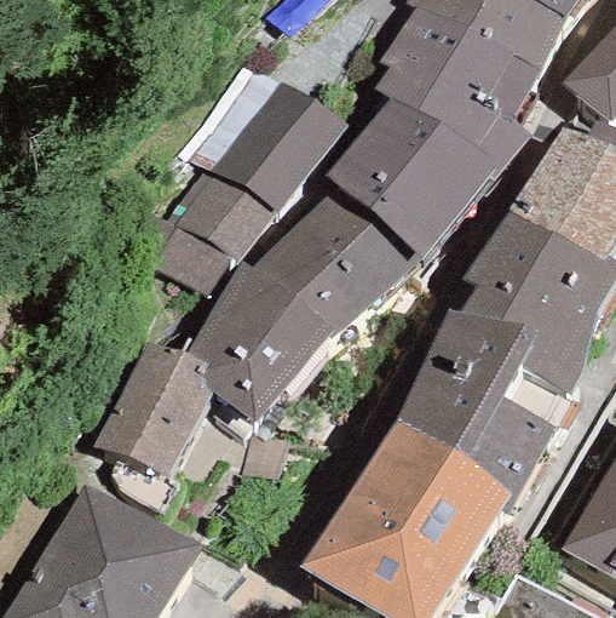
[(540,69),(565,23),(524,0),(408,0),(407,3),(414,6),(540,69)]
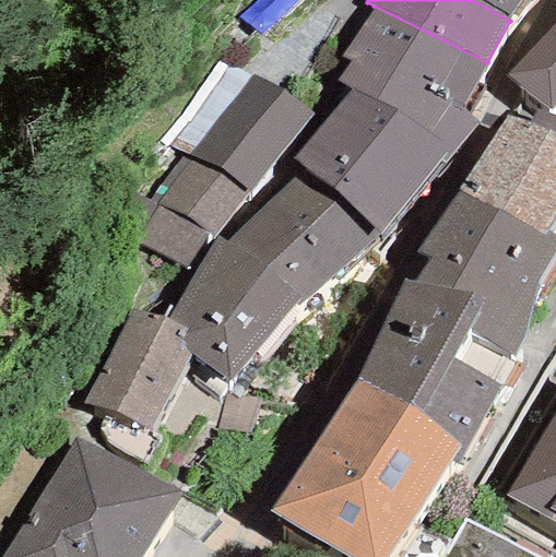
[(473,0),(510,21),(521,0),(473,0)]
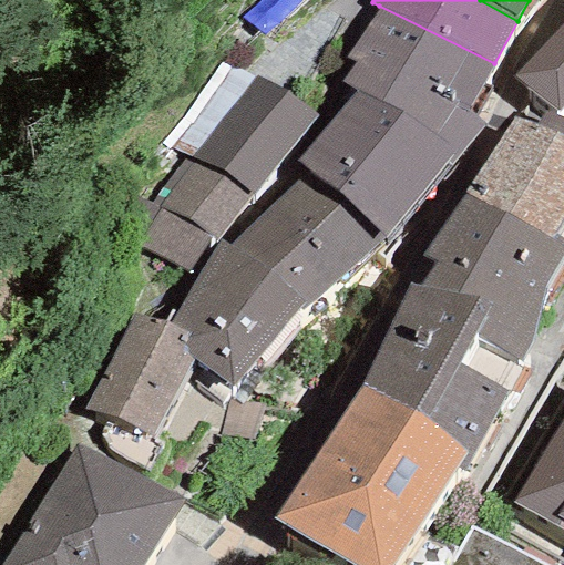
[(379,6),(349,55),(357,60),(363,53),(469,110),(494,63),(379,6)]
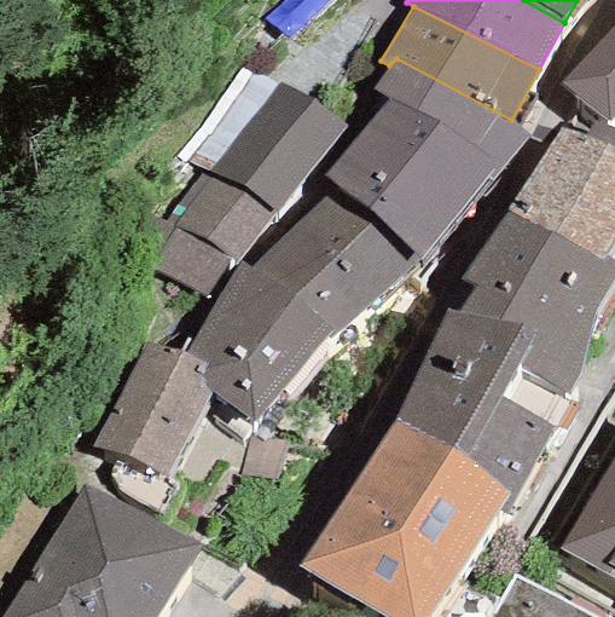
[(614,24),(562,81),(601,113),(609,120),(614,115),(614,24)]
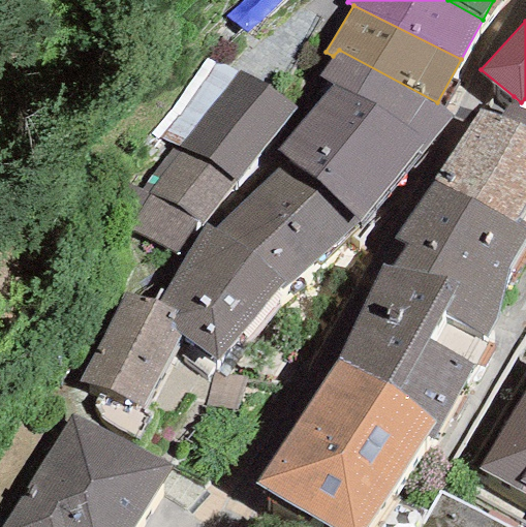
[(423,153),(454,114),(437,102),(339,50),(333,56),(320,74),(333,83),(425,138),(416,149),(423,153)]
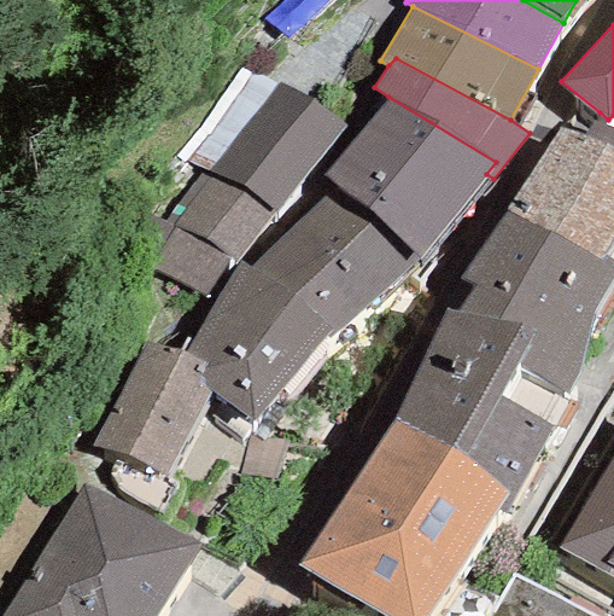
[(496,162),(389,97),(326,173),(338,184),(424,257),(486,174),(496,162)]
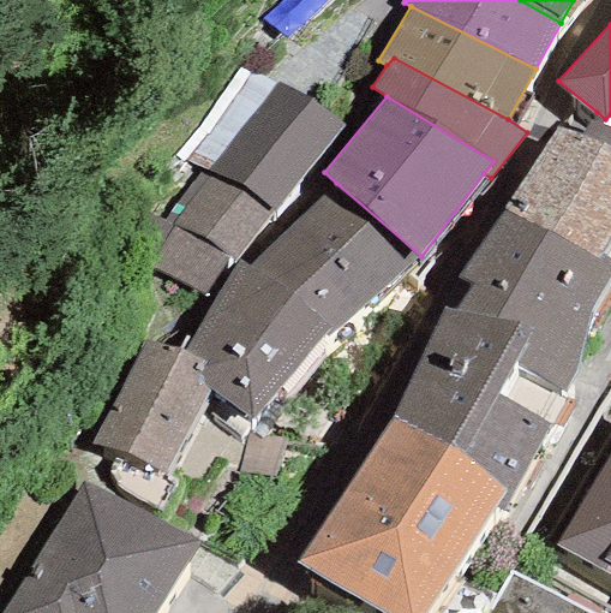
[(610,125),(609,124),(605,119),(597,112),(580,134),(610,149),(610,125)]
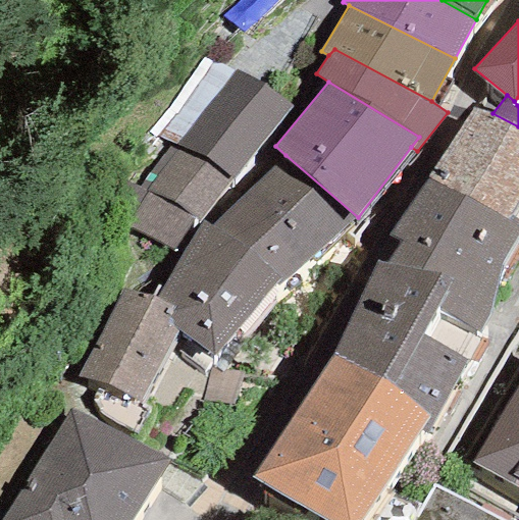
[(475,104),(429,177),(510,217),(514,213),(518,204),(518,126),(492,113),(475,104)]
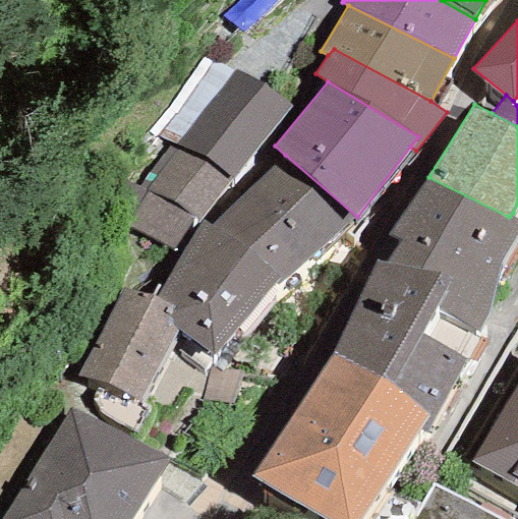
[(285,155),(213,224),(280,276),(276,281),(280,284),(357,217),(285,155)]
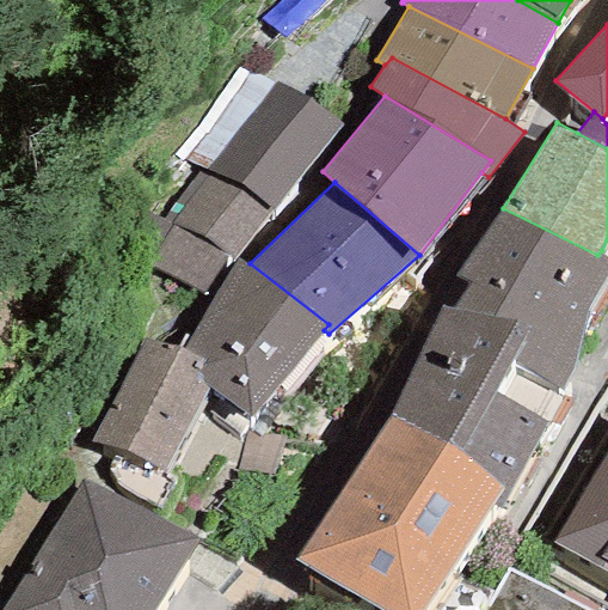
[(597,255),(503,208),(456,274),(472,282),(453,310),(443,304),(394,412),(505,483),(511,486),(551,419),(495,388),(513,360),(566,388),(576,365),(593,304),(607,278),(607,254),(602,250),(597,255)]
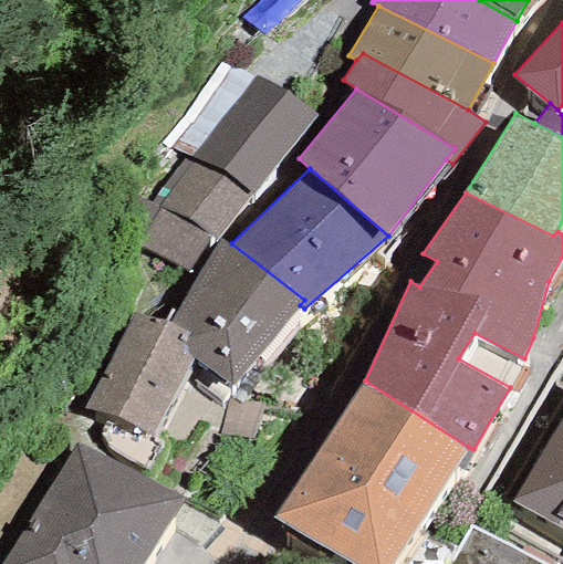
[(222,238),(171,321),(194,329),(185,345),(196,355),(235,385),(300,305),(304,300),(231,243),(222,238)]
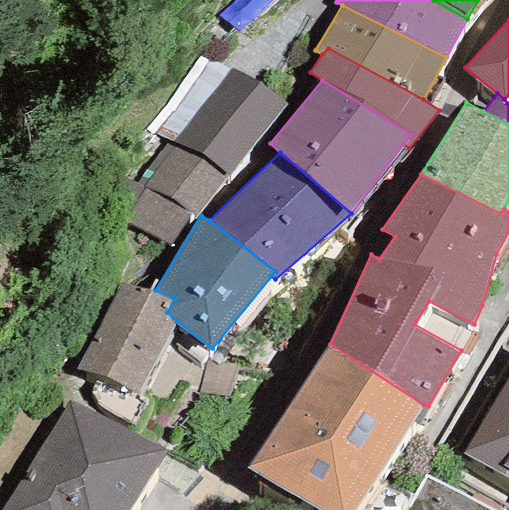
[(155,290),(121,282),(77,368),(140,394),(177,321),(167,312),(175,297),(155,290)]
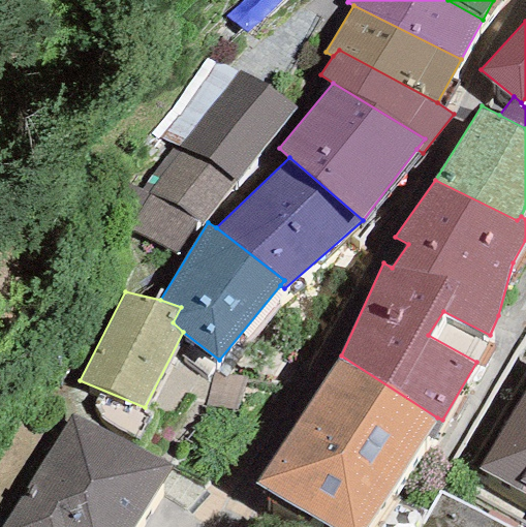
[(341,355),(321,386),(416,451),(437,417),(341,355)]
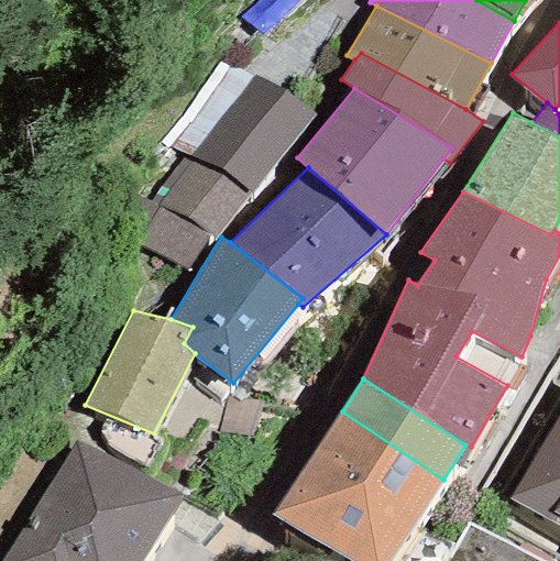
[(443,480),(342,411),(309,459),(415,524),(443,480)]
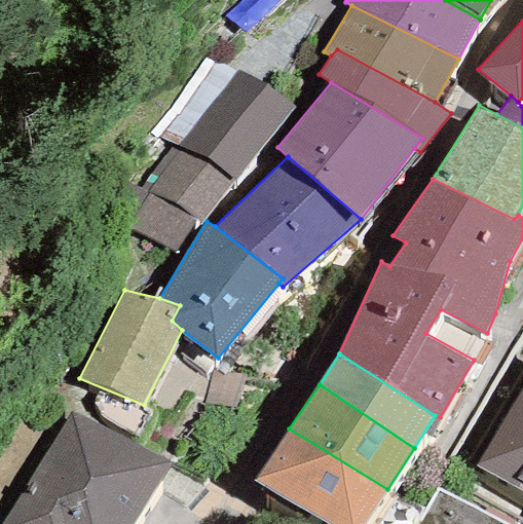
[(522,393),(481,464),(522,488),(522,393)]
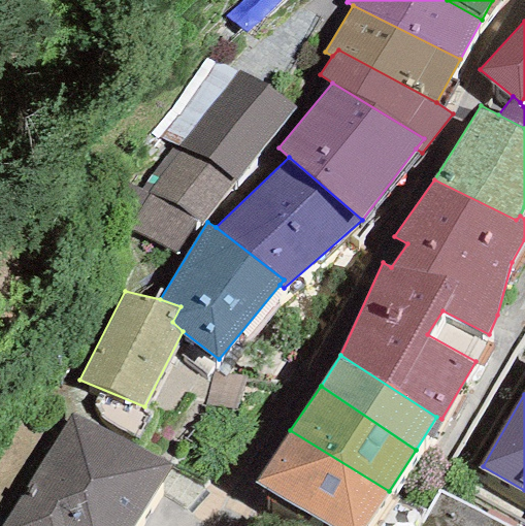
[(135,525),(172,464),(74,411),(1,525),(135,525)]
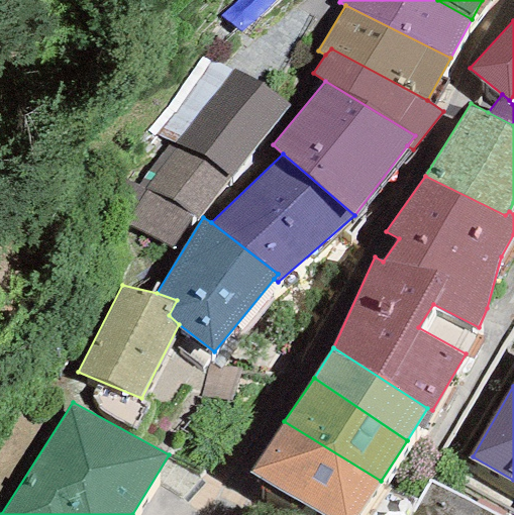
[(358,514),(381,481),(284,421),(252,471),(323,514),(358,514)]
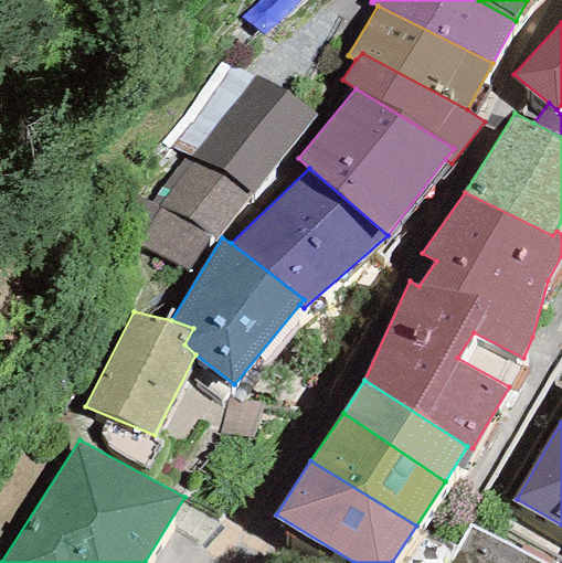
[(547,562),(472,522),(448,562),(547,562)]
